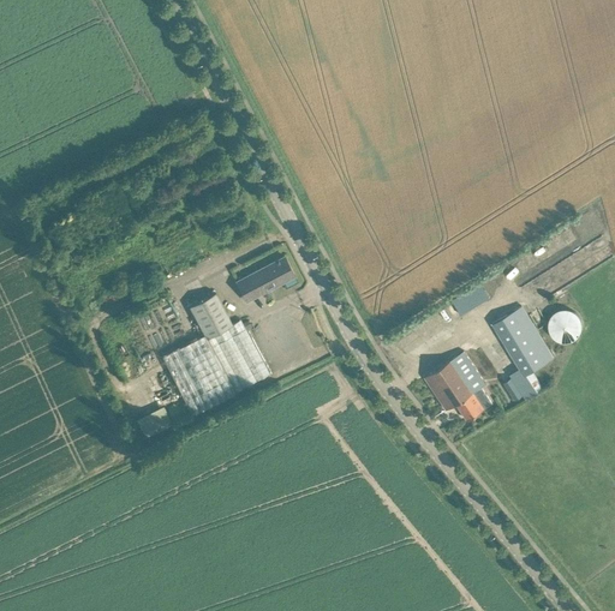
[(284,259),(274,264),(237,285),(248,304),(294,279),(284,259)]
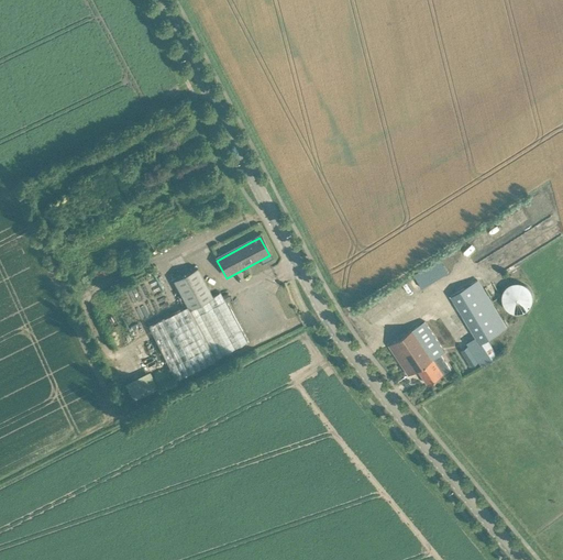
[(446,274),(440,262),(415,278),(421,291),(446,274)]
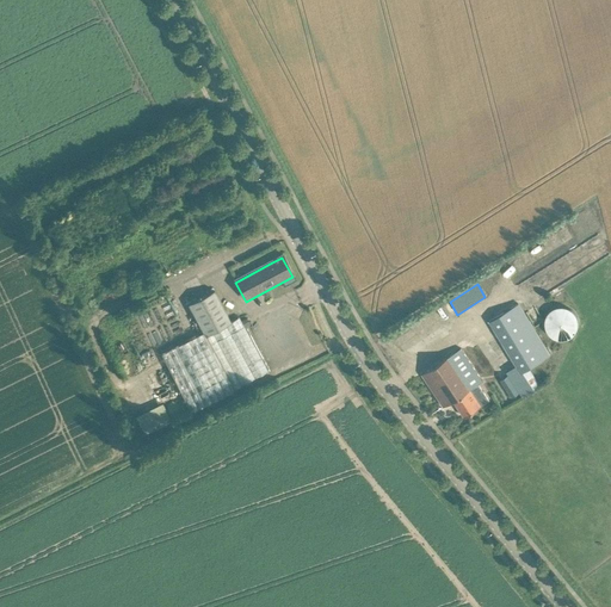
[(161,354),(191,415),(266,373),(239,319),(229,324),(214,293),(189,307),(203,334),(161,354)]
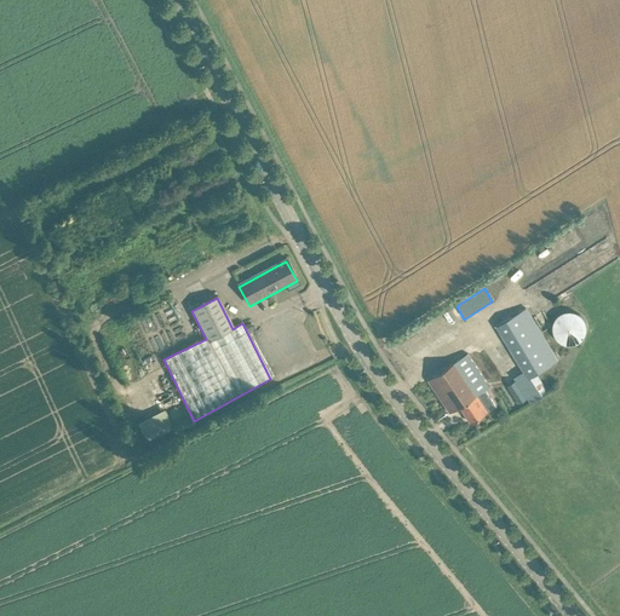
[(561,362),(526,309),(495,328),(524,372),(514,379),(516,383),(507,389),(518,406),(527,401),(530,407),(544,398),(532,381),(561,362)]
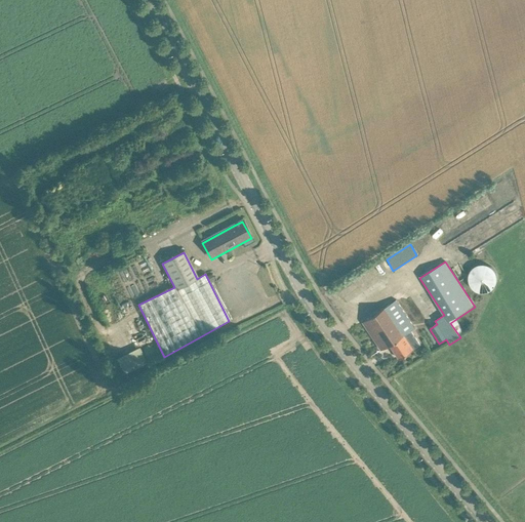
[(476,293),(481,295),(485,294),(489,292),(493,290),(496,286),(497,281),(496,277),(495,273),(492,270),(489,267),(485,266),(480,266),(476,267),(473,269),(470,272),(469,276),(468,280),(469,285),(470,288),(472,290),(476,293)]
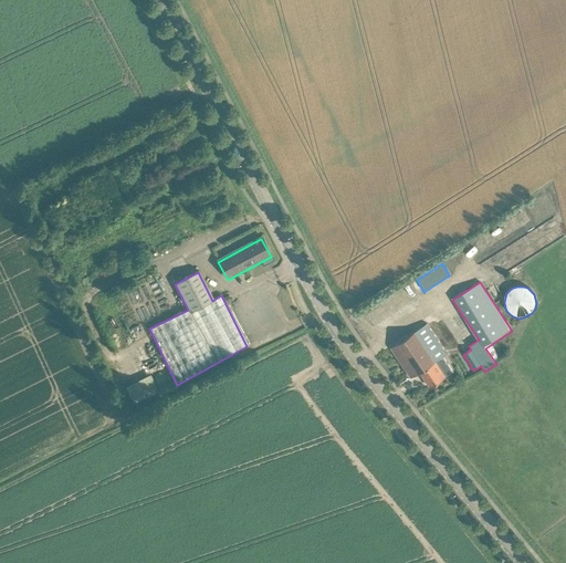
[(400,344),(391,350),(411,381),(420,374),(430,389),(447,378),(453,374),(443,360),(448,356),(427,325),(400,344)]
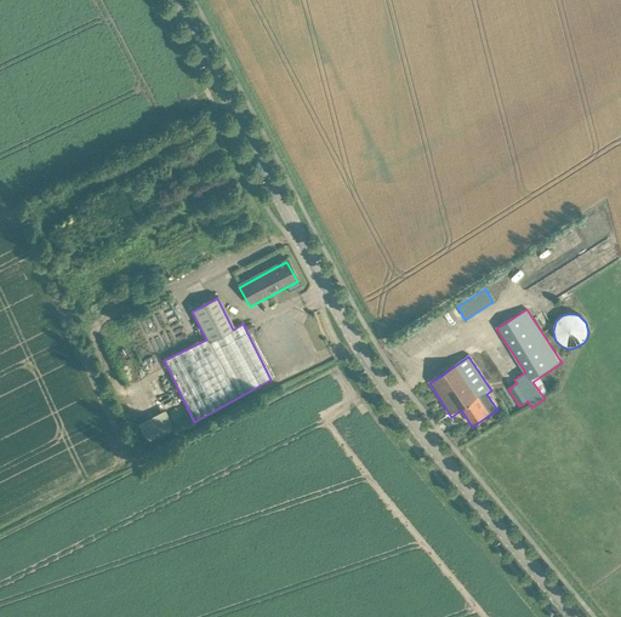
[(155,422),(170,416),(165,405),(151,412),(155,422)]
